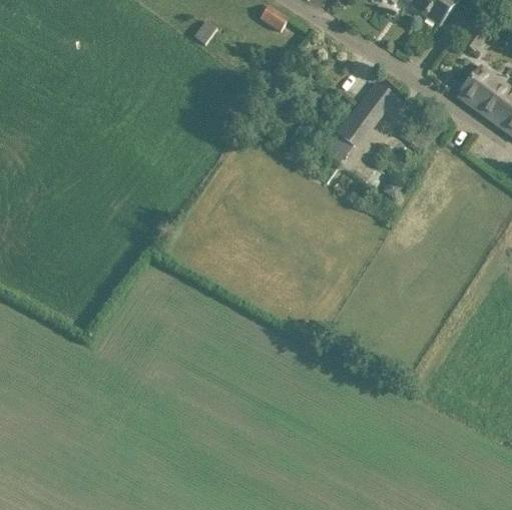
[(391,0),(394,2),(395,0),(404,0),(439,26),(458,0),(391,0)]
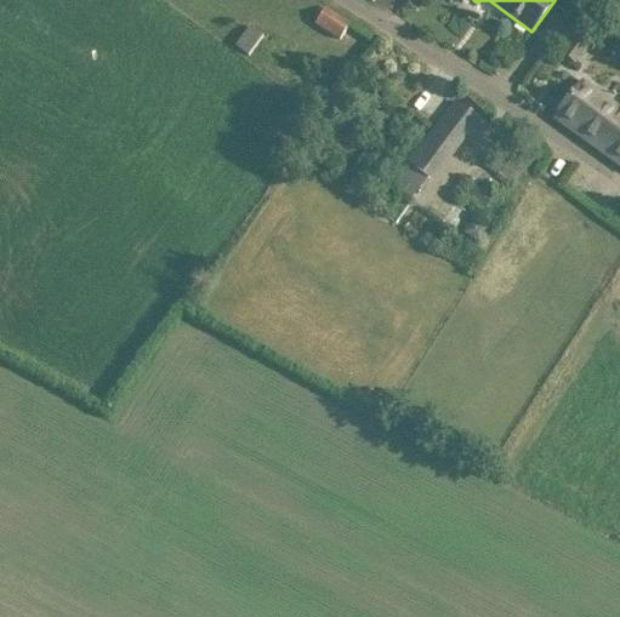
[(607,0),(602,9),(619,21),(619,0),(607,0)]
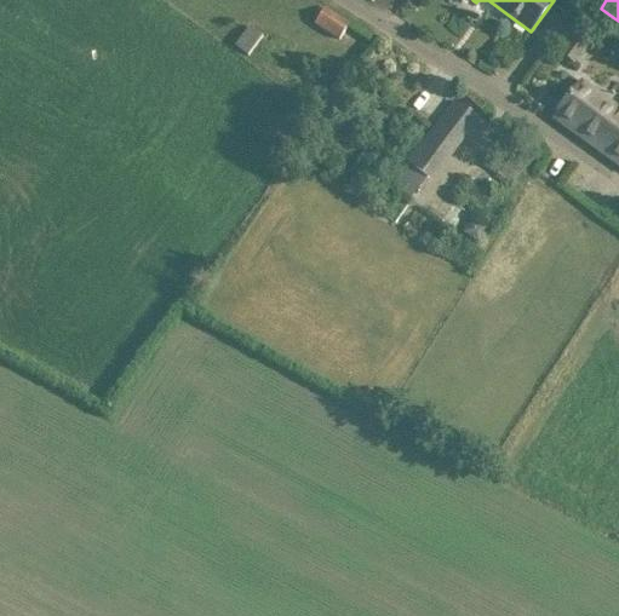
[(337,36),(348,22),(324,6),(314,21),(337,36)]
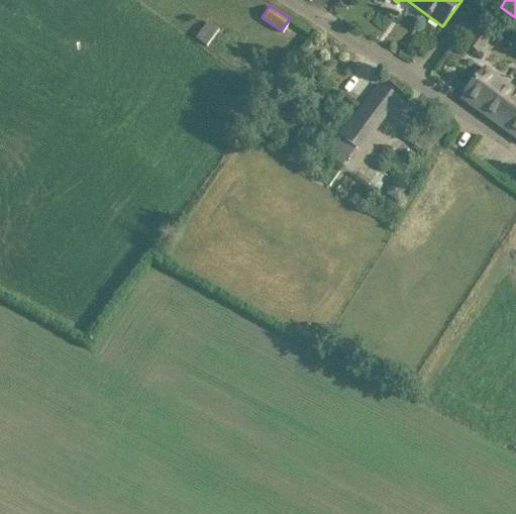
[(285,27),(296,41),(307,32),(296,18),(285,27)]
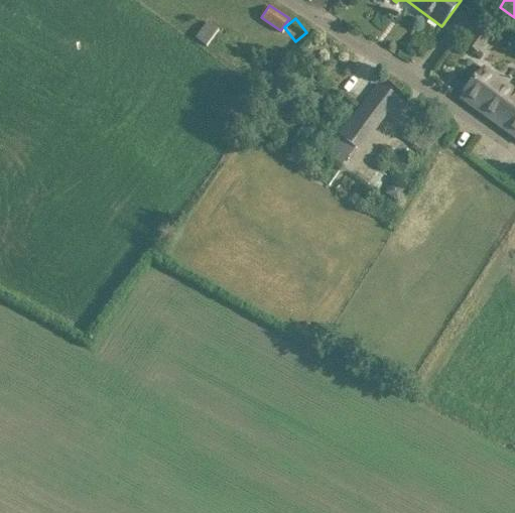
[(206,44),(218,27),(207,19),(195,36),(206,44)]
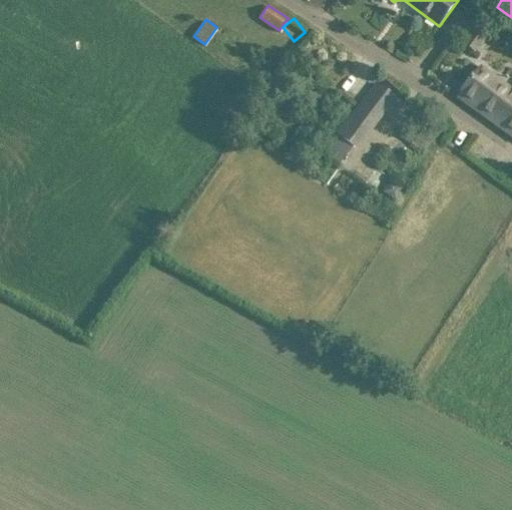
[(473,49),(485,34),(475,27),(464,42),(473,49)]
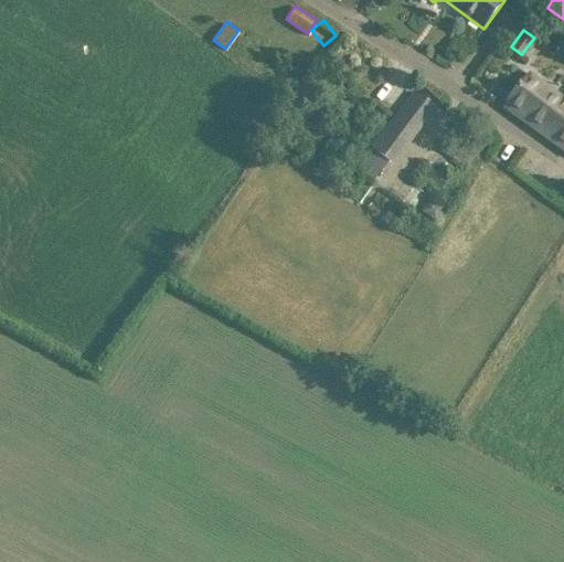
[(563,149),(563,99),(528,73),(503,106),(563,149)]
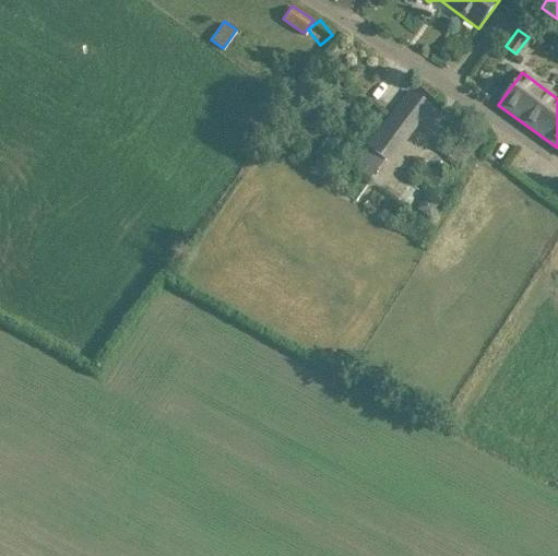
[(365,144),(368,146),(384,160),(388,162),(431,105),(407,89),(365,144)]
